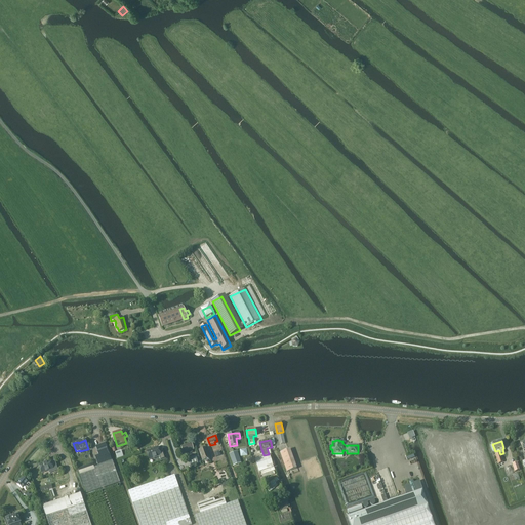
[(112,461),(106,443),(95,446),(98,456),(95,457),(98,466),(94,468),(92,463),(78,469),(80,475),(86,494),(120,483),(113,461),(112,461)]
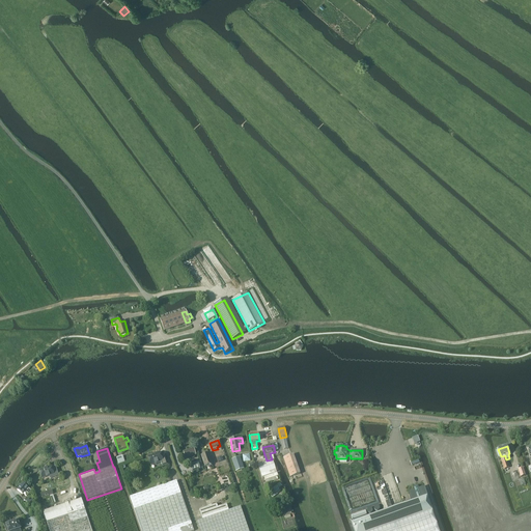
[(186,458),(196,455),(194,448),(184,452),(186,458)]
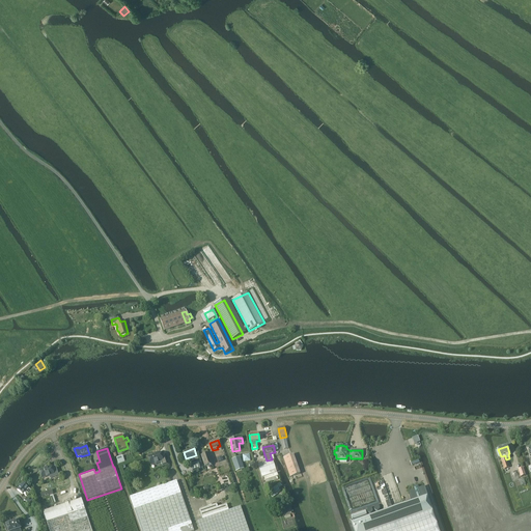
[(162,458),(160,452),(155,454),(148,457),(151,466),(161,463),(163,467),(168,465),(165,457),(162,458)]
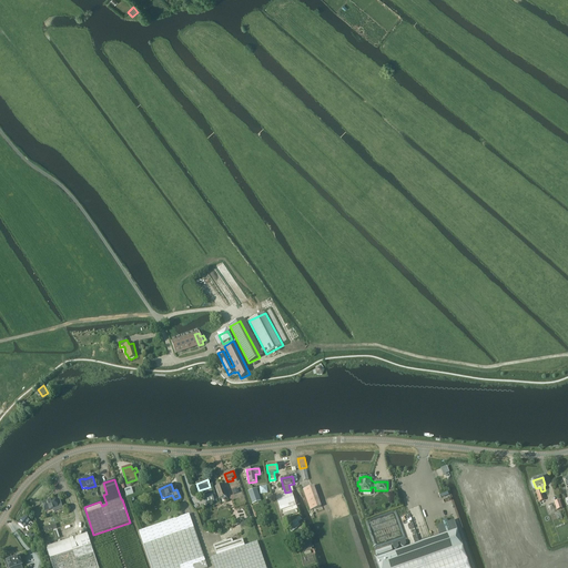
[(220,499),(227,497),(223,485),(215,487),(220,499)]
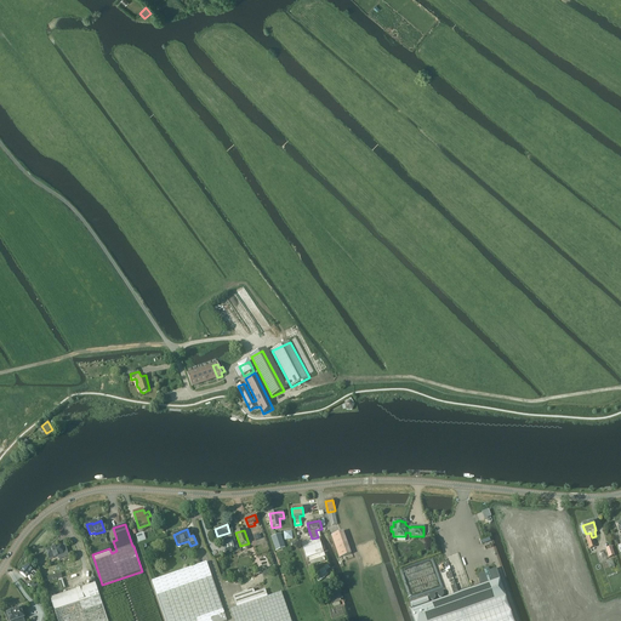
[(351,554),(343,531),(331,535),(340,558),(351,554)]
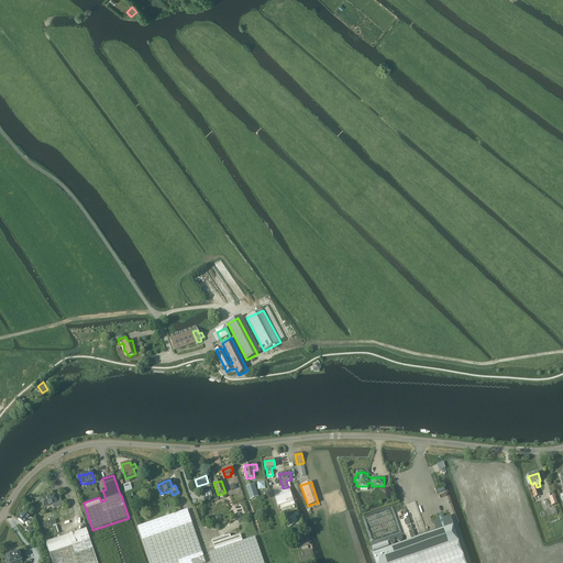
[(125,493),(132,490),(130,484),(123,486),(125,493)]
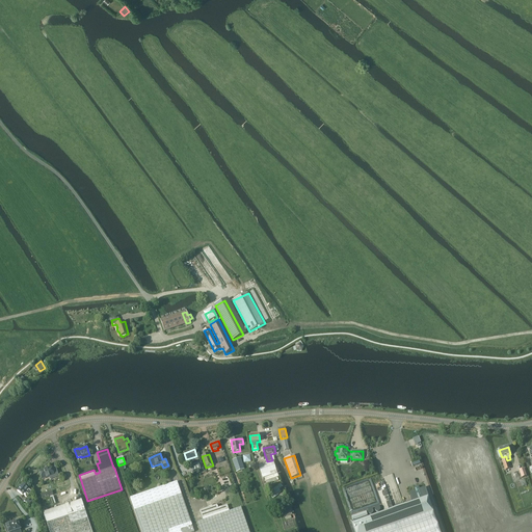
[(220,468),(227,466),(223,457),(217,459),(220,468)]
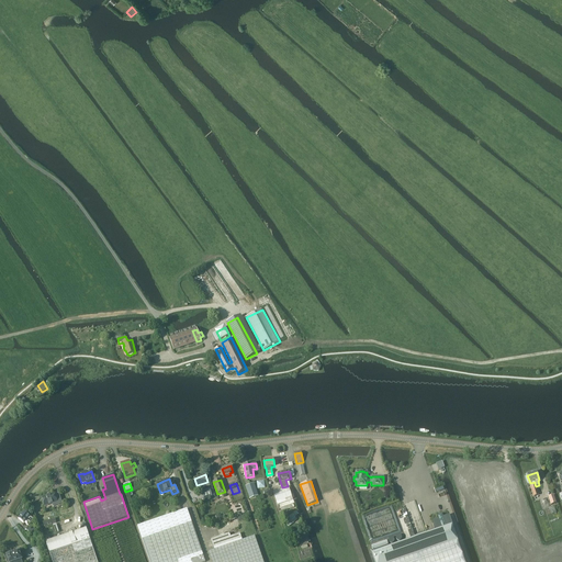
[(249,498),(258,496),(254,483),(246,486),(249,498)]
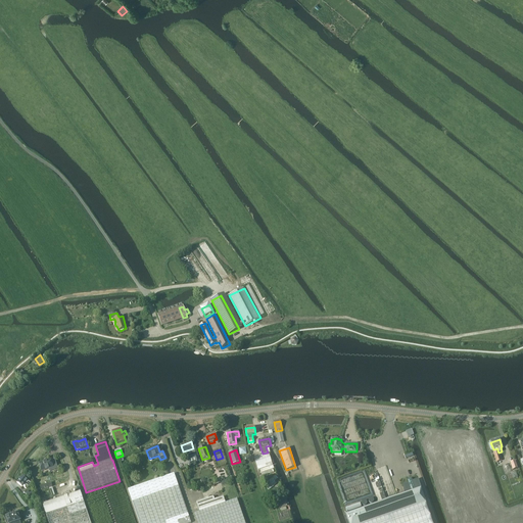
[(258,471),(259,470),(260,474),(273,469),(273,466),(268,453),(254,458),(258,471)]
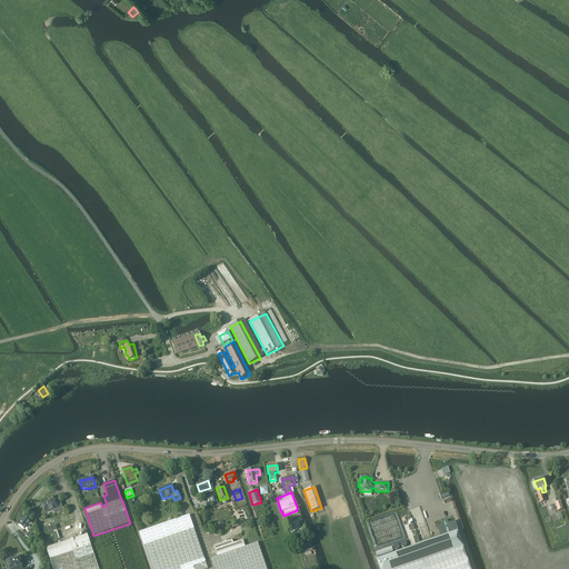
[(208,505),(217,502),(213,495),(206,497),(208,505)]
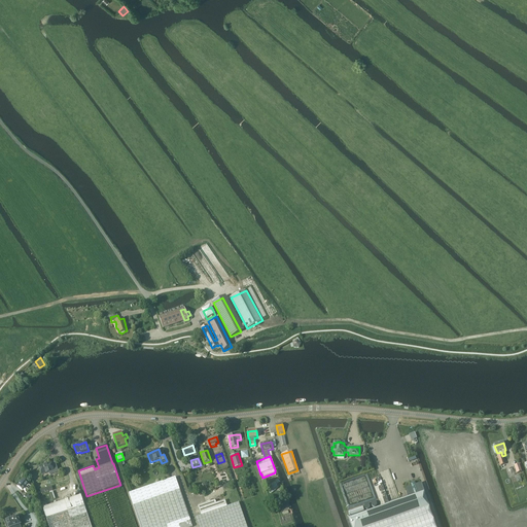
[(50,463),(39,467),(42,475),(49,472),(50,476),(59,472),(57,468),(54,469),(50,463)]
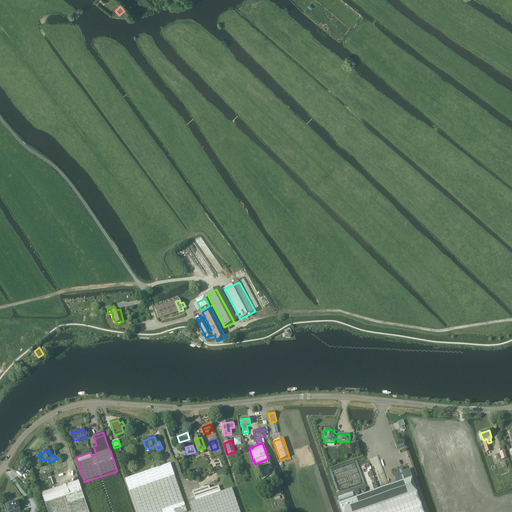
[(170,464),(125,479),(136,511),(186,511),(187,511),(170,464)]
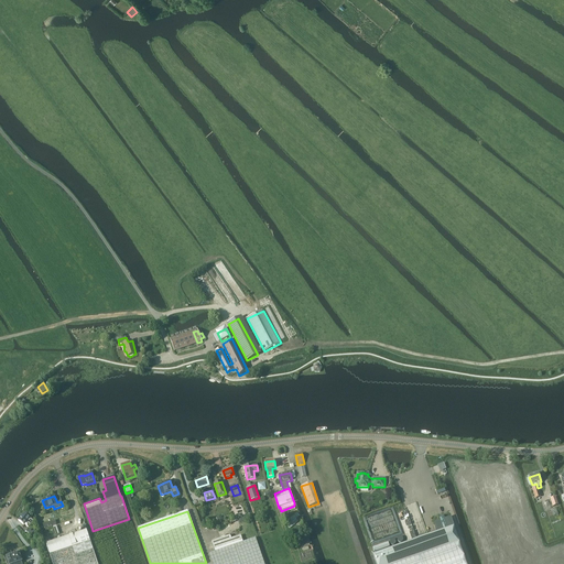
[(24,525),(25,525),(28,522),(30,524),(32,521),(30,519),(24,513),(19,521),(24,525)]
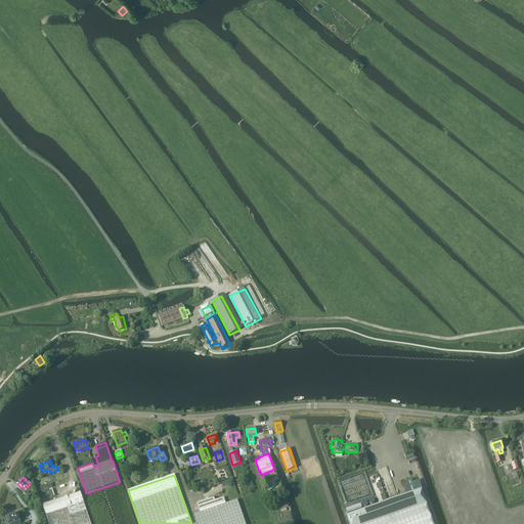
[(406,494),(346,516),(349,523),(433,523),(419,481),(412,483),(411,481),(411,480),(408,481),(408,482),(409,484),(403,486),(406,494)]
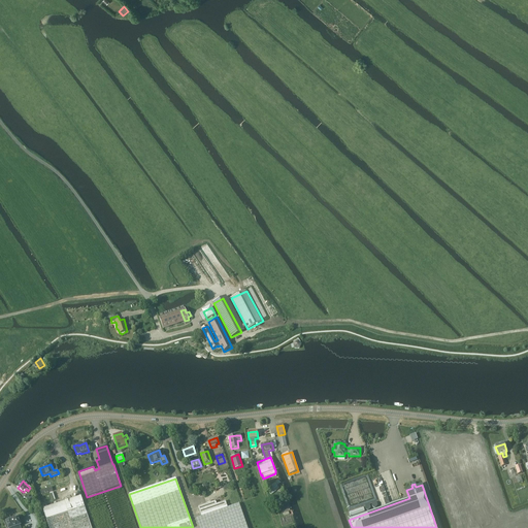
[(48,527),(91,527),(81,496),(42,509),(48,527)]
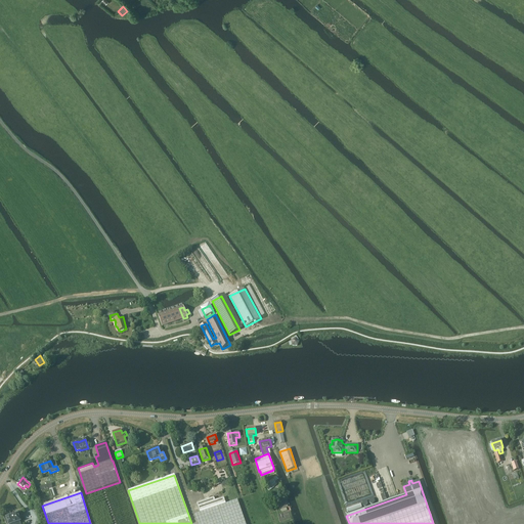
[(194,515),(197,523),(246,523),(237,499),(226,504),(224,497),(215,500),(214,497),(197,504),(200,513),(194,515)]
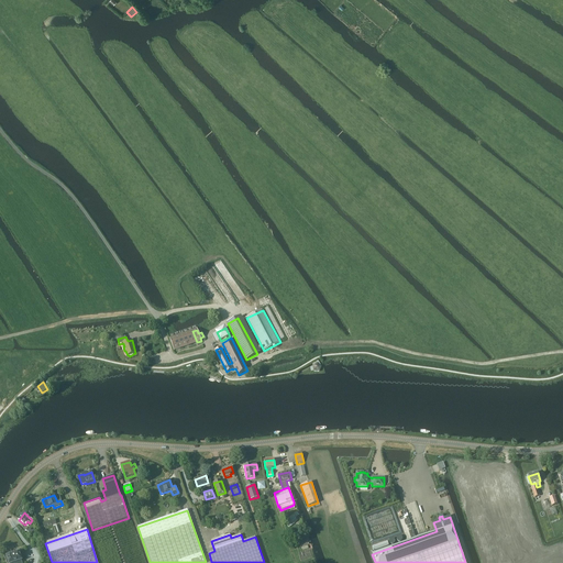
[(7,558),(6,559),(7,562),(18,562),(19,562),(22,561),(20,552),(7,556),(7,558)]
